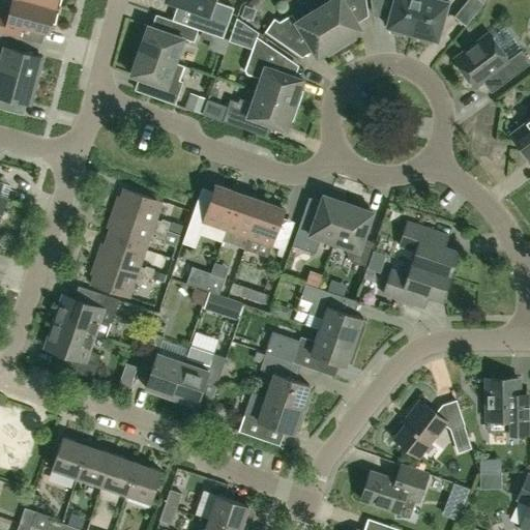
[(27,0),(0,0),(0,31),(42,42),(46,30),(50,31),(51,29),(55,30),(60,8),(27,0)]
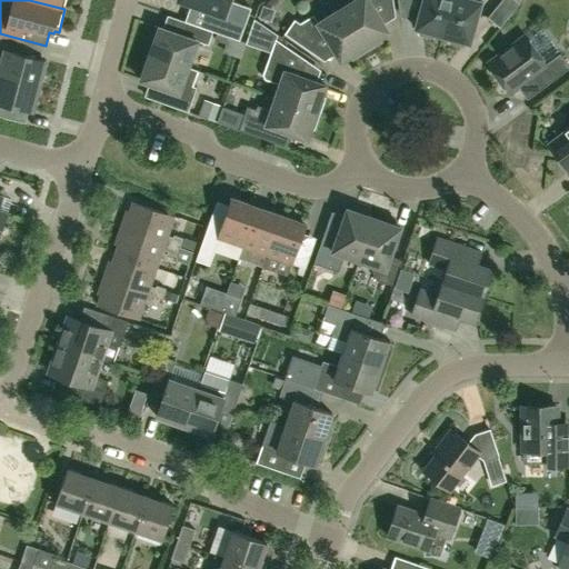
[(29,0),(65,9),(67,0),(29,0)]
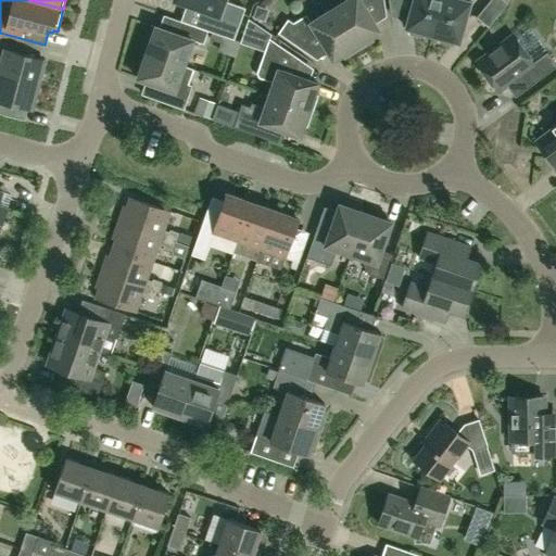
[(202,28),(209,30),(235,40),(245,9),(225,1),(225,0),(174,0),(209,12),(202,28)]
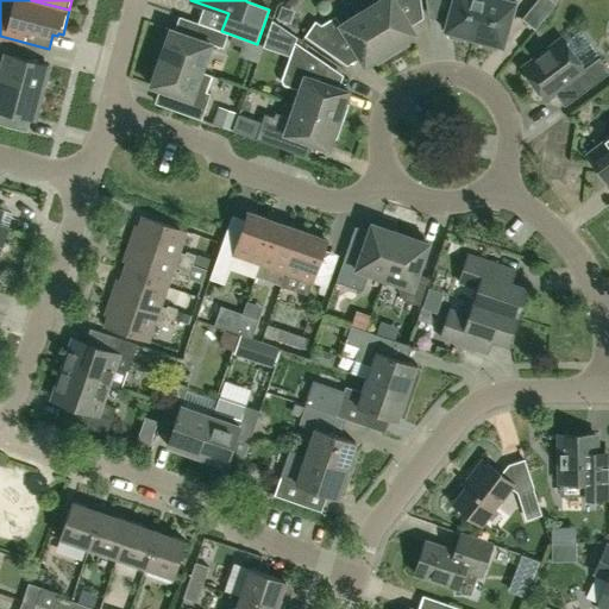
[(380,0),(365,10),(393,55),(408,45),(406,41),(416,35),(399,6),(408,0),(380,0)]
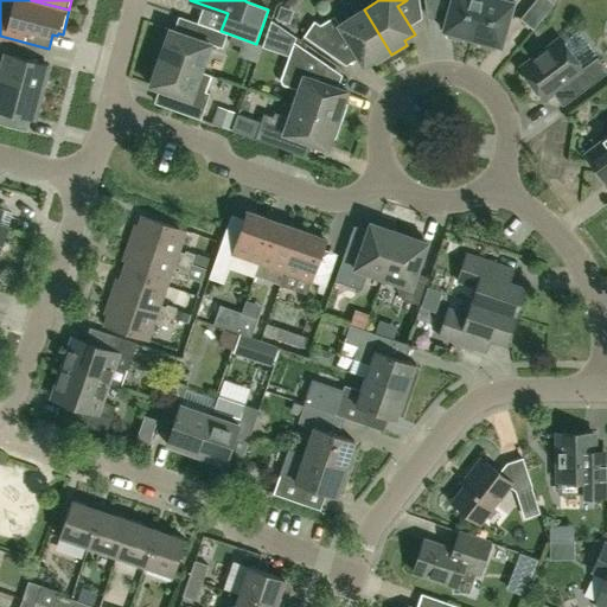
[(472,39),(483,0),(451,0),(452,0),(443,31),(447,32),(448,37),(460,40),(465,37),(472,39)]
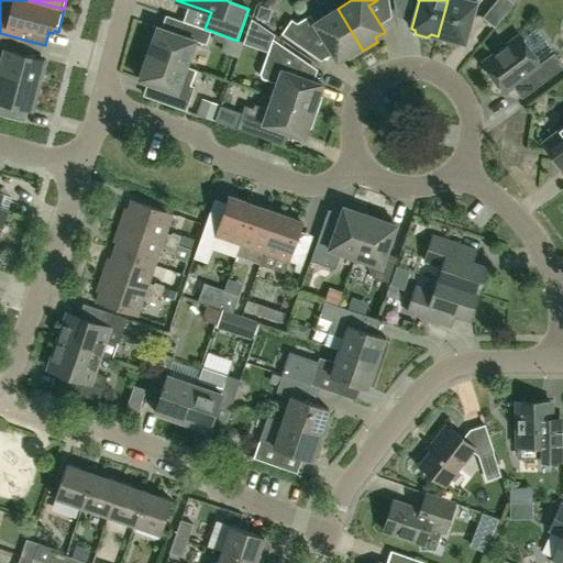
[(476,2),(468,0),(448,0),(438,36),(445,37),(446,43),(457,46),(461,43),(465,43),(476,2)]
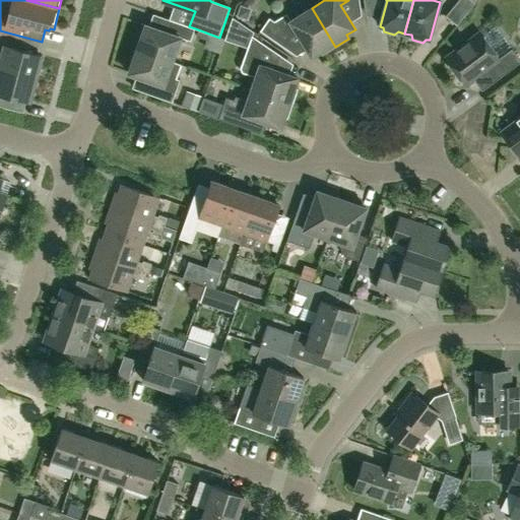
[(457,25),(474,4),(469,0),(458,0),(446,16),(457,25)]
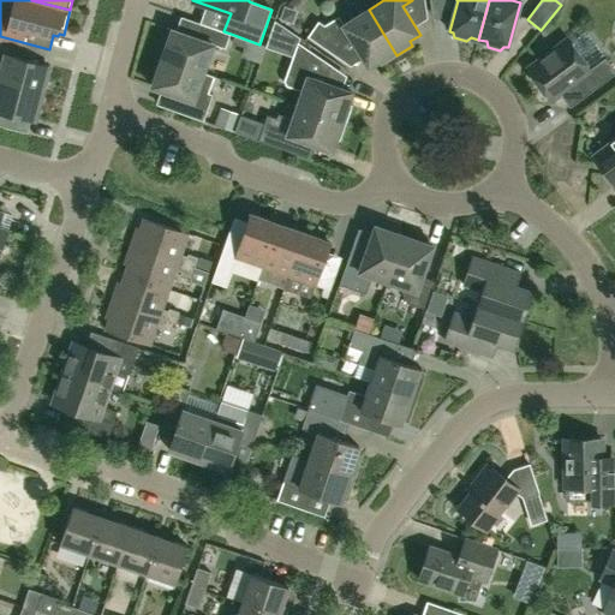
[(381,65),(396,55),(369,10),(344,25),(339,17),(324,25),(318,22),(308,37),(335,57),(346,41),(351,39),(369,67),(378,60),(381,65)]
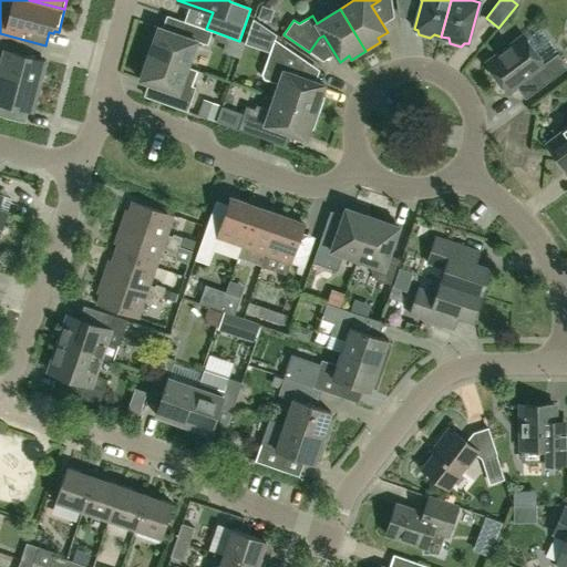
[(213,31),(206,29),(187,22),(183,35),(160,28),(150,53),(197,71),(197,70),(187,66),(197,41),(207,45),(213,31)]
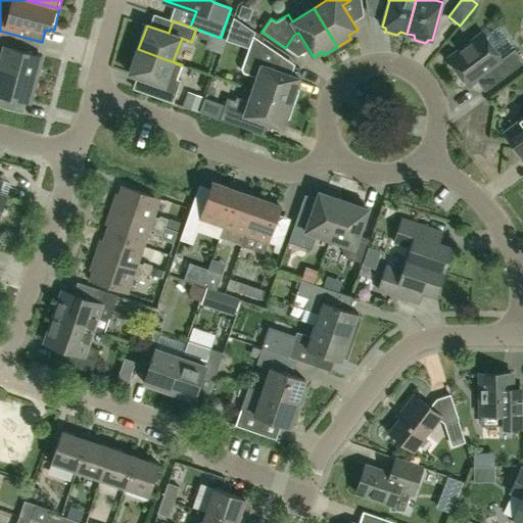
[(39,54),(42,42),(0,31),(0,58),(1,58),(0,62),(0,68),(37,79),(43,55),(39,54)]
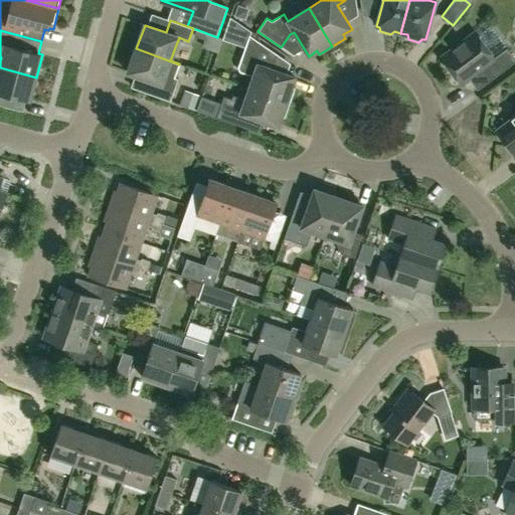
[(494,58),(476,34),(443,58),(461,83),(483,67),(492,79),(514,62),(514,59),(507,49),(494,58)]
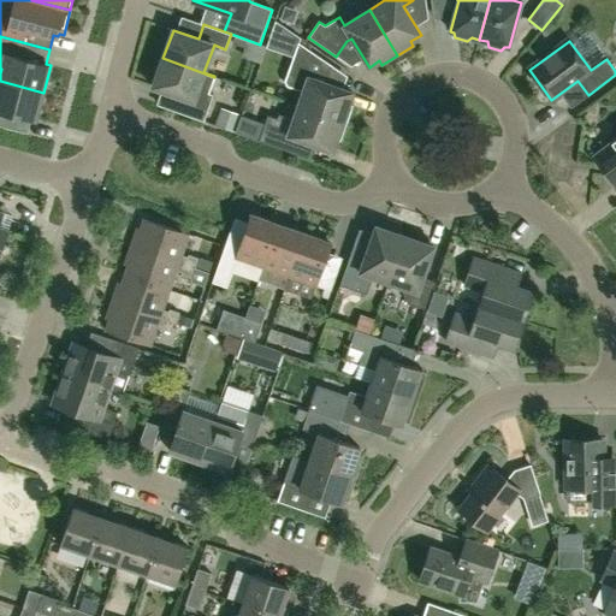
[(298,106),(347,123),(353,106),(348,105),(353,93),(324,83),(331,65),(298,42),(284,81),(286,86),(303,92),(298,106)]
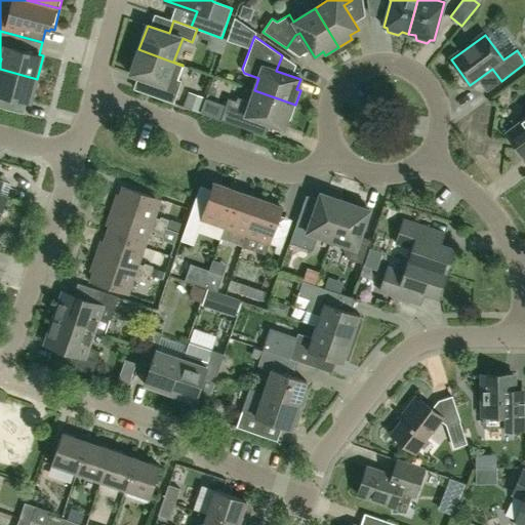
[(177,79),(183,66),(138,49),(130,74),(155,83),(151,95),(173,104),(182,81),(177,79)]
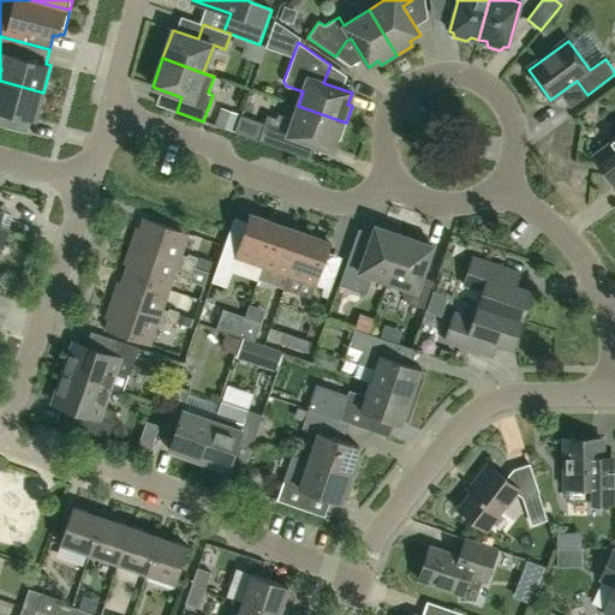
[(0,81),(0,125),(4,127),(9,113),(36,120),(43,93),(0,81)]
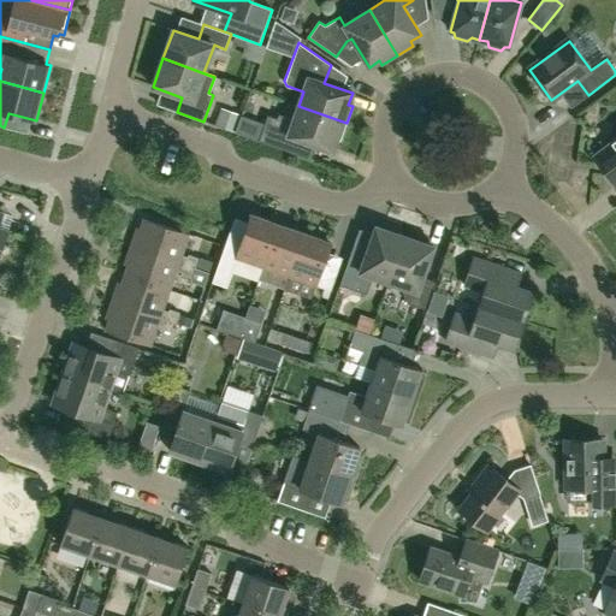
[(341,141),(347,123),(298,106),(294,119),(278,114),(277,119),(268,116),(259,141),(290,153),(295,138),(331,152),(336,140),(341,141)]
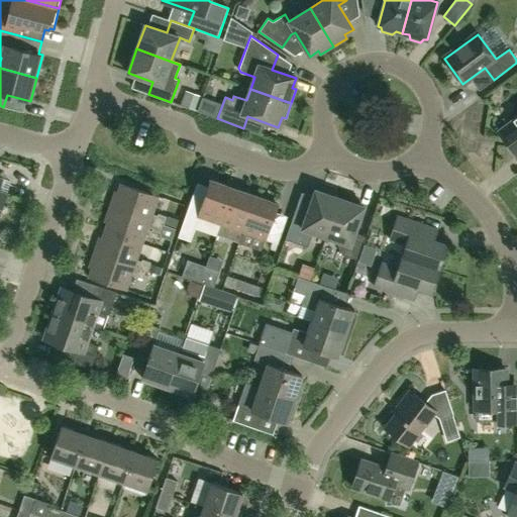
[(516,115),(498,129),(516,153),(516,152),(516,115)]
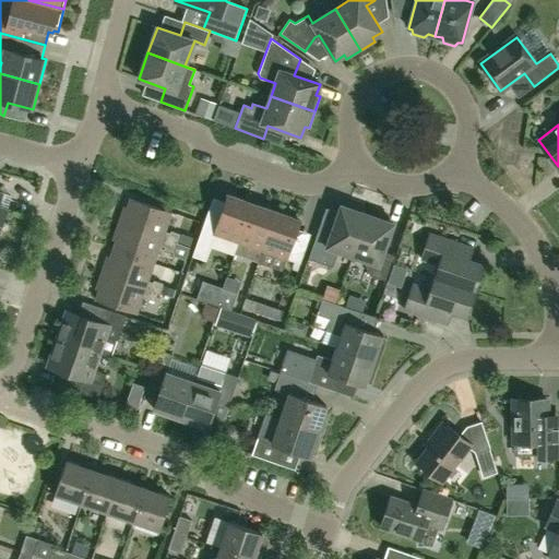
[(238,242),(252,203),(228,195),(218,222),(206,217),(193,257),(205,261),(215,235),(238,242)]
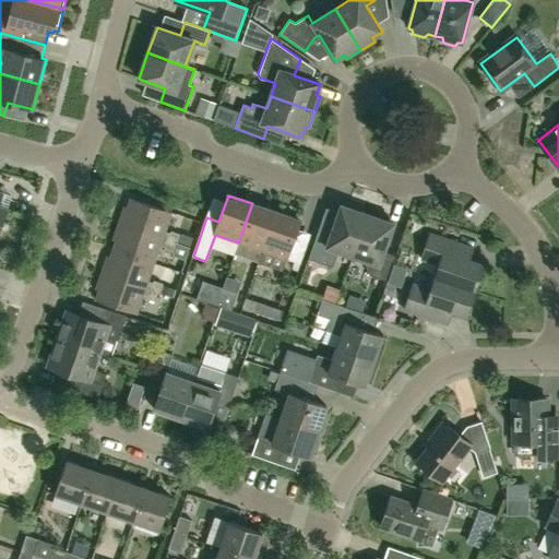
[(177,242),(180,234),(170,230),(169,233),(165,232),(170,213),(131,199),(128,207),(125,206),(119,223),(177,242)]
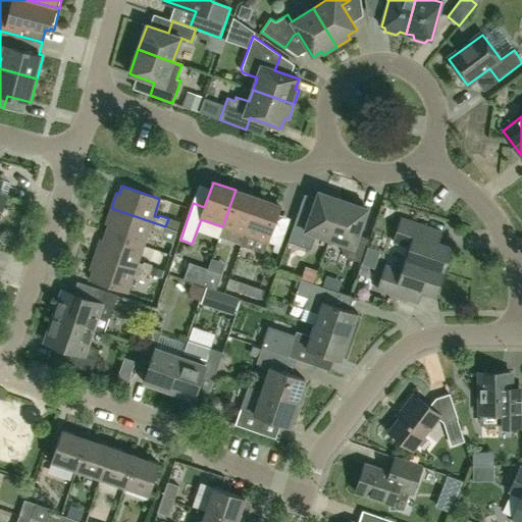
[(236,190),(222,226),(219,237),(241,245),(257,198),(236,190)]
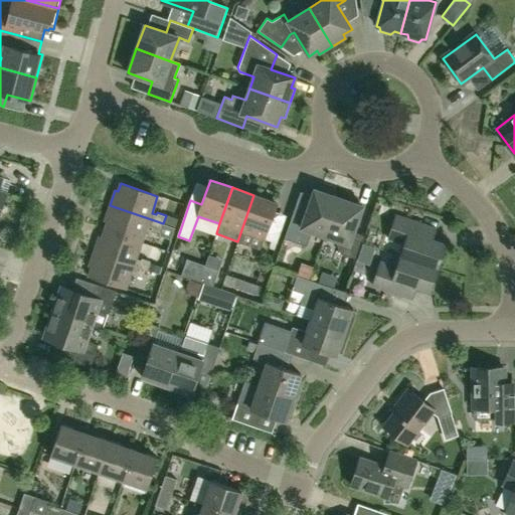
[(325,236),(338,198),(332,195),(331,191),(321,187),(317,190),(314,189),(305,216),(293,212),(284,238),(306,246),(312,231),(325,236)]
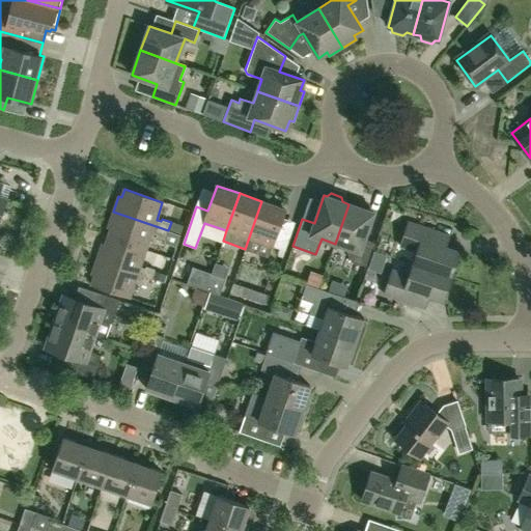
[(245,249),(269,256),(285,210),(261,201),(245,249)]
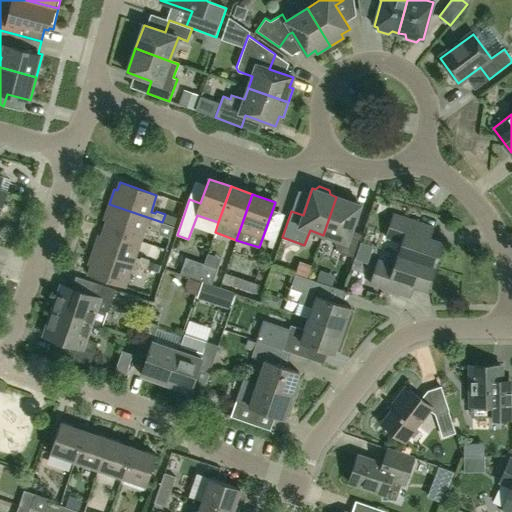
[(336,197),(323,235),(334,239),(333,241),(338,252),(355,258),(363,235),(351,231),(360,205),(357,204),(356,199),(346,196),(342,199),(336,197)]
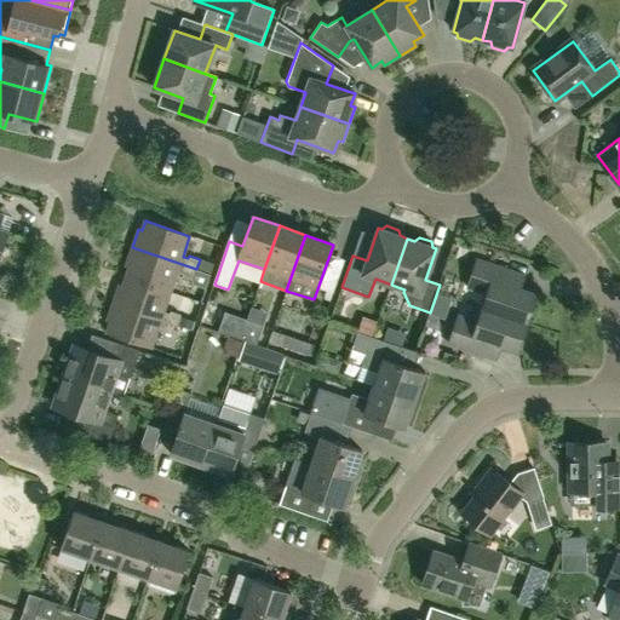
[(168,291),(176,270),(183,273),(183,275),(193,279),(196,269),(132,247),(126,265),(130,267),(126,276),(168,291)]
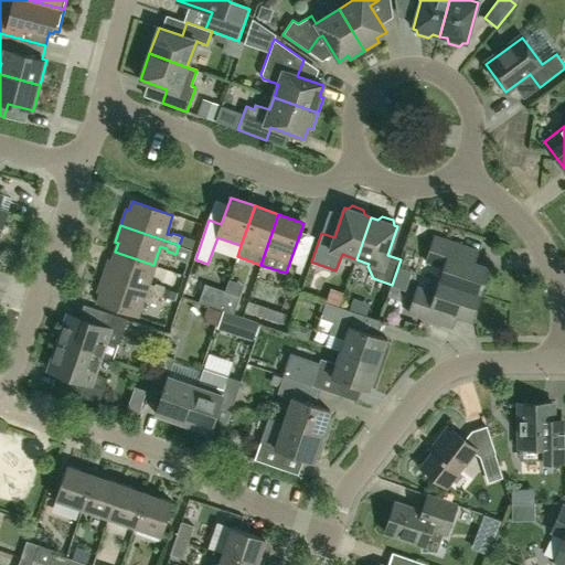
[(477,292),(486,267),(475,264),(479,251),(434,236),(426,260),(444,266),(439,279),(477,292)]
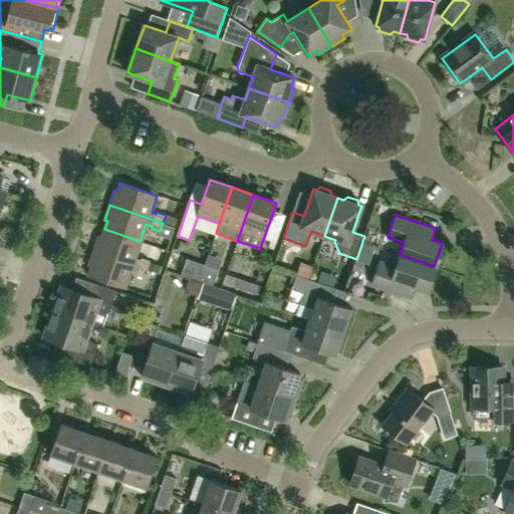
[(163,223),(160,231),(159,234),(170,238),(174,227),(163,223)]
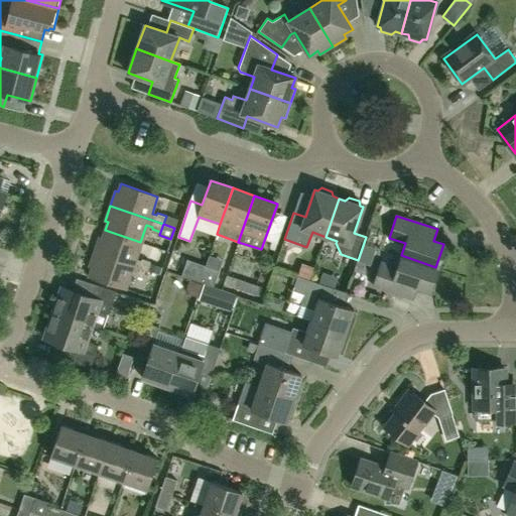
[(135,256),(140,242),(105,230),(102,238),(99,237),(94,252),(148,270),(160,274),(162,266),(151,263),(151,262),(142,259),(141,261),(136,260),(137,257),(135,256)]
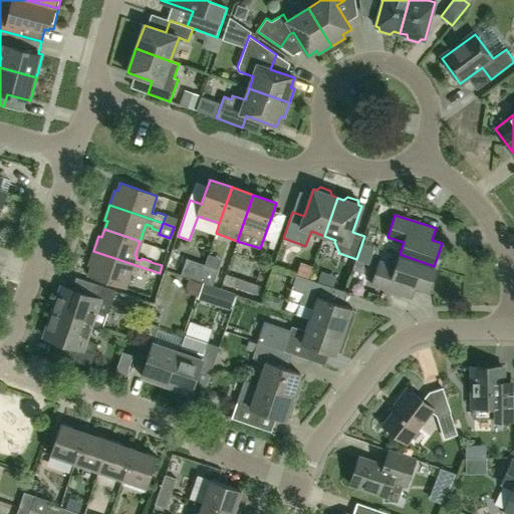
[(145,278),(148,269),(93,251),(88,266),(91,267),(88,275),(125,287),(132,270),(137,272),(136,275),(145,278)]
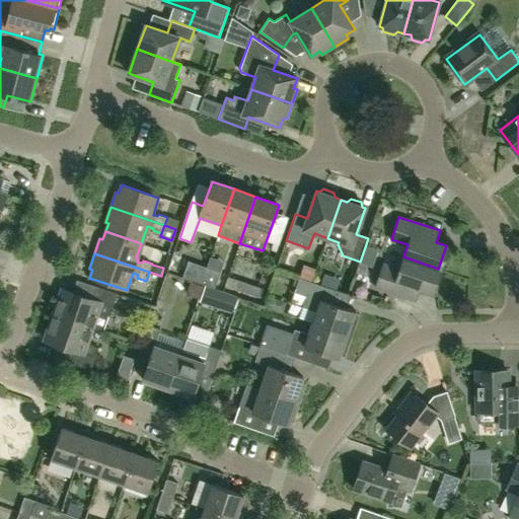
[(421,288),(431,291),(438,269),(403,256),(399,269),(383,263),(375,286),(417,300),(421,288)]
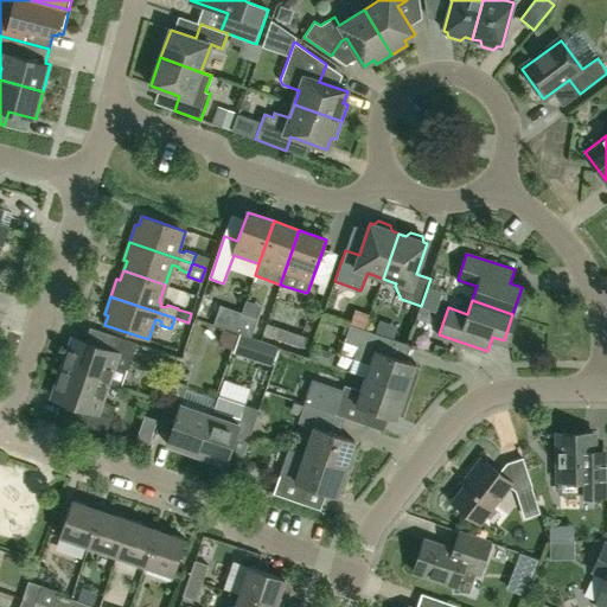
[(250,336),(257,318),(242,312),(236,331),(250,336)]
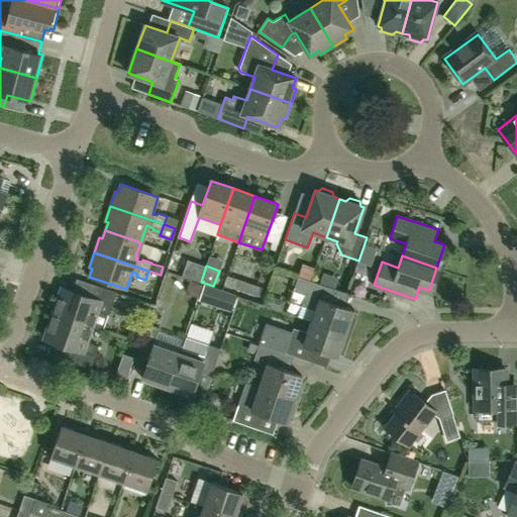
[(311,320),(345,331),(347,326),(350,327),(355,313),(351,312),(353,308),(329,300),(334,288),(299,276),(294,291),(305,294),(301,305),(315,310),(311,320)]
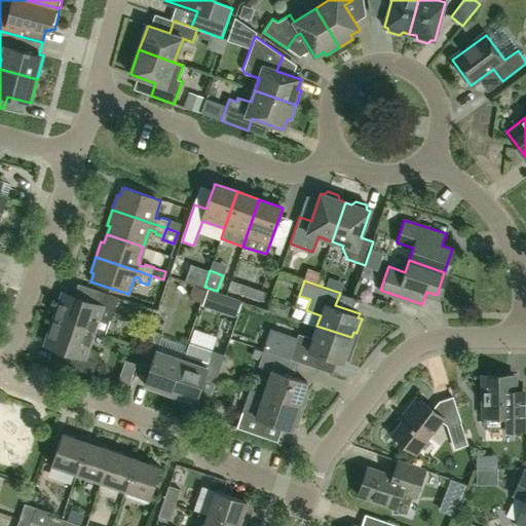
[(54,318),(92,332),(106,336),(119,297),(96,290),(90,302),(63,293),(54,318)]
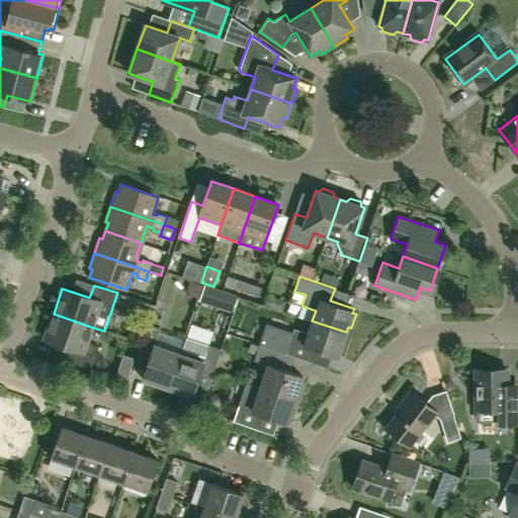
[(86,342),(91,327),(54,314),(45,339),(58,344),(54,356),(68,361),(91,369),(98,347),(86,342)]
